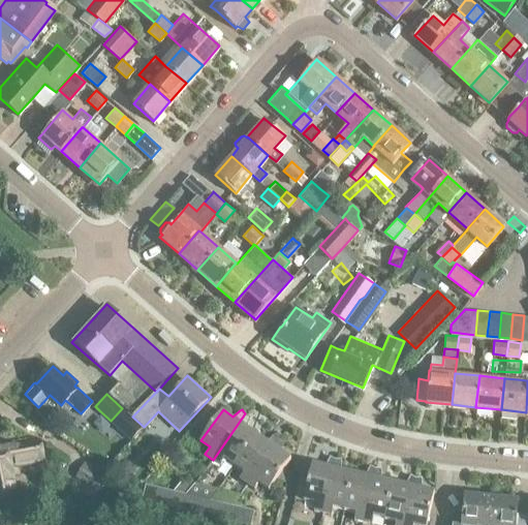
[(245,413),(213,460),(219,464),(224,457),(235,464),(256,433),(246,426),(250,415),(245,413)]
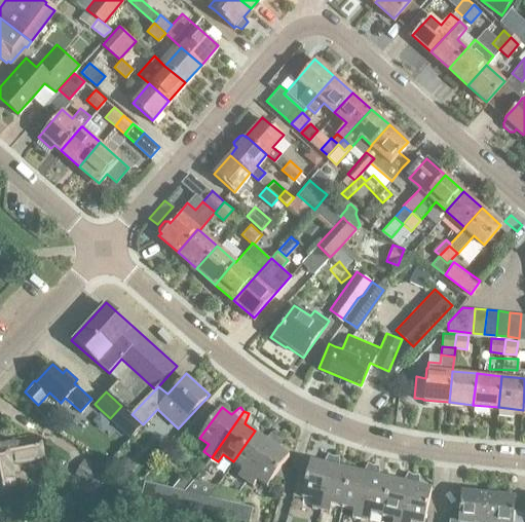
[(265,438),(255,431),(233,461),(241,468),(237,475),(246,480),(277,435),(273,431),(265,438)]
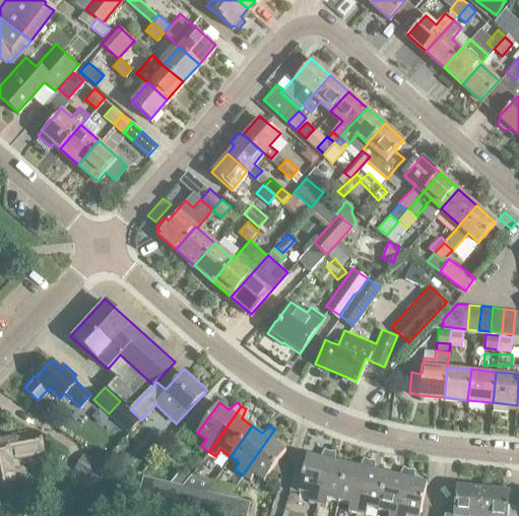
[(38,429),(24,432),(0,436),(0,496),(18,493),(13,466),(12,466),(10,458),(29,454),(43,451),(38,429)]
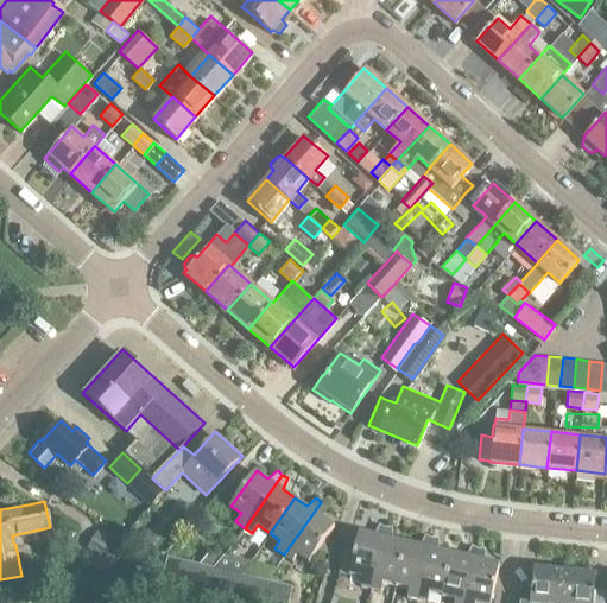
[(327,505),(321,502),(284,554),(291,560),(297,552),(310,560),(320,547),(328,534),(335,525),(322,516),(327,505)]
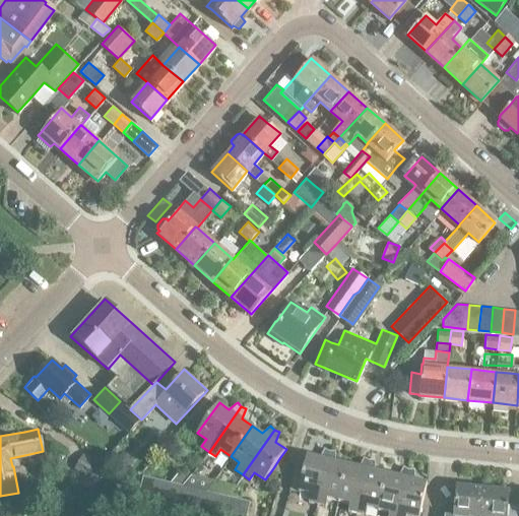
[(309,453),(304,472),(300,491),(310,493),(308,501),(316,503),(329,449),(325,446),(319,456),(309,453)]
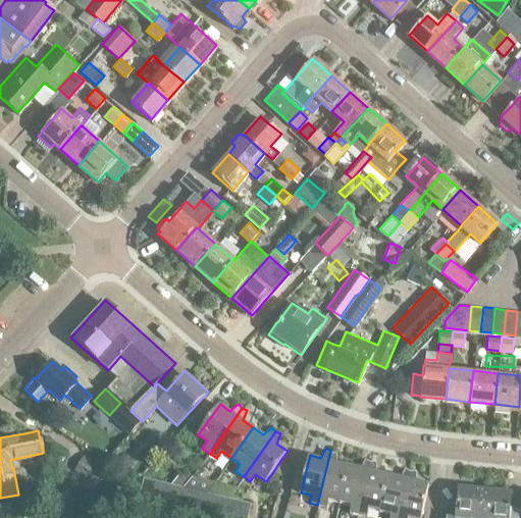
[(331,451),(330,451),(317,505),(326,507),(328,499),(340,502),(349,464),(336,462),(336,451),(331,451)]
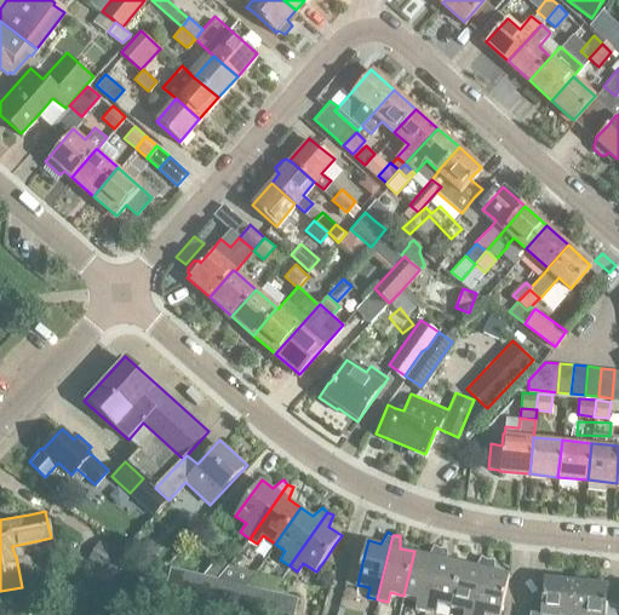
[(142,538),(138,544),(139,551),(144,555),(147,557),(154,556),(159,551),(158,544),(152,539),(149,536),(142,538)]
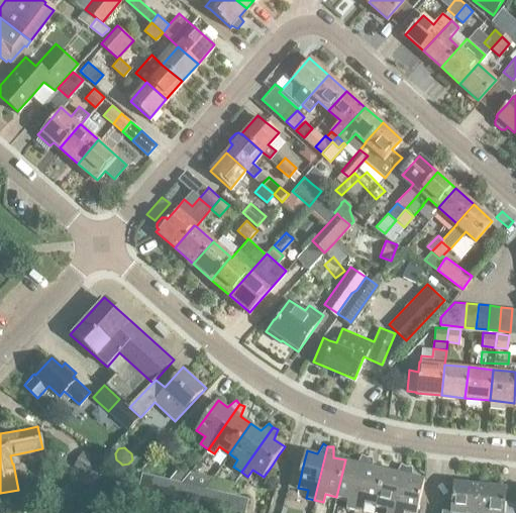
[(73,464),(80,452),(71,448),(65,459),(73,464)]
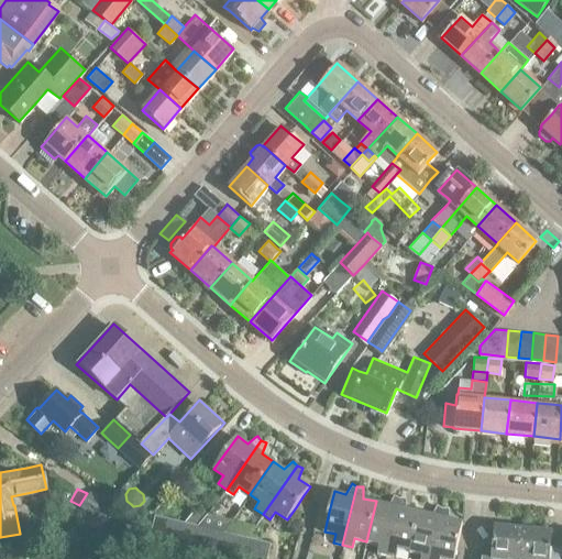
[(89,490),(87,493),(79,505),(79,506),(105,522),(114,505),(89,490)]
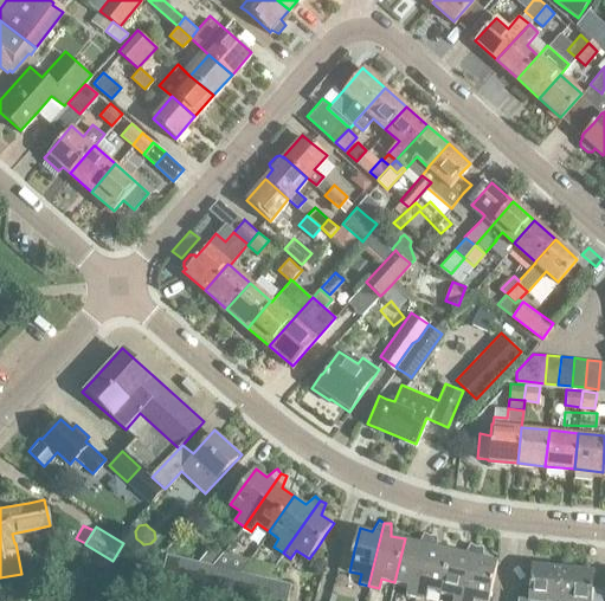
[(419,542),(405,538),(394,582),(407,585),(405,594),(416,596),(430,534),(425,530),(419,542)]
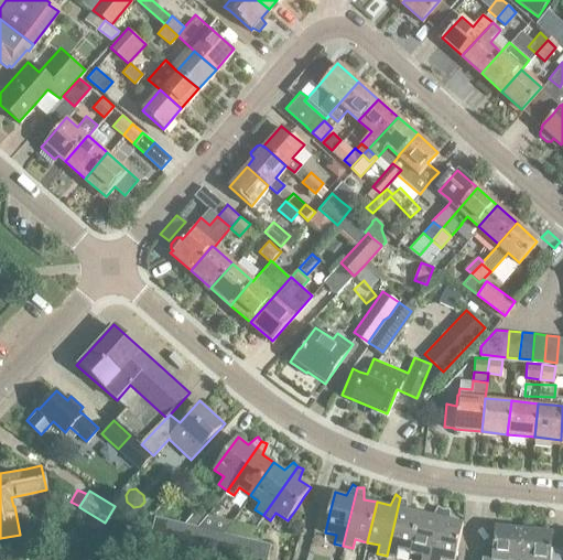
[(304,496),(296,508),(305,514),(310,501),(304,496)]
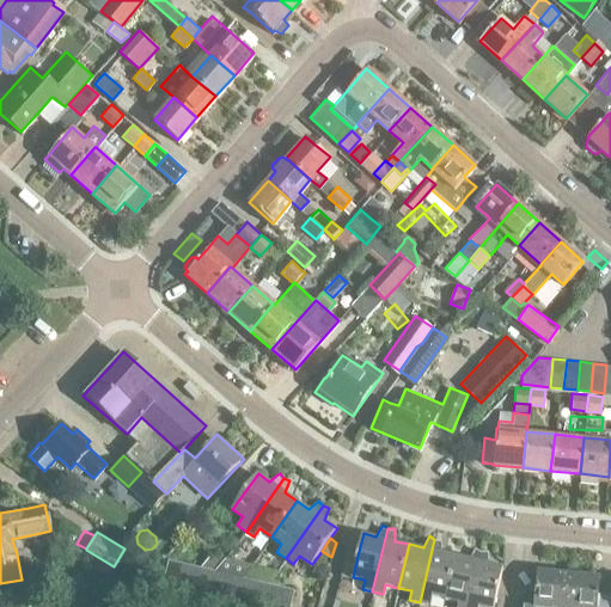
[(435,539),(434,539),(420,602),(429,605),(432,595),(445,599),(456,555),(441,551),(441,539),(435,539)]
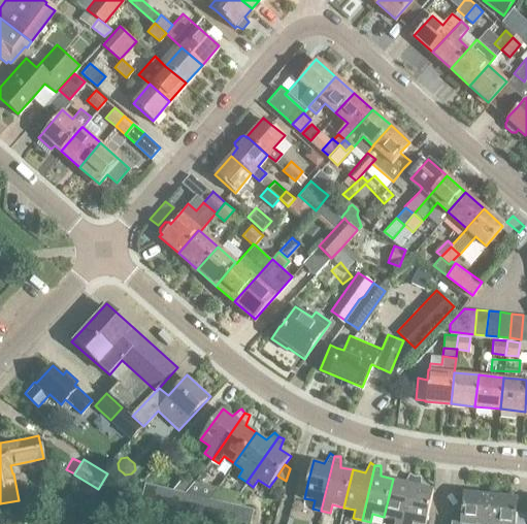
[(393,479),(384,517),(395,519),(393,523),(402,523),(415,473),(410,471),(405,482),(393,479)]
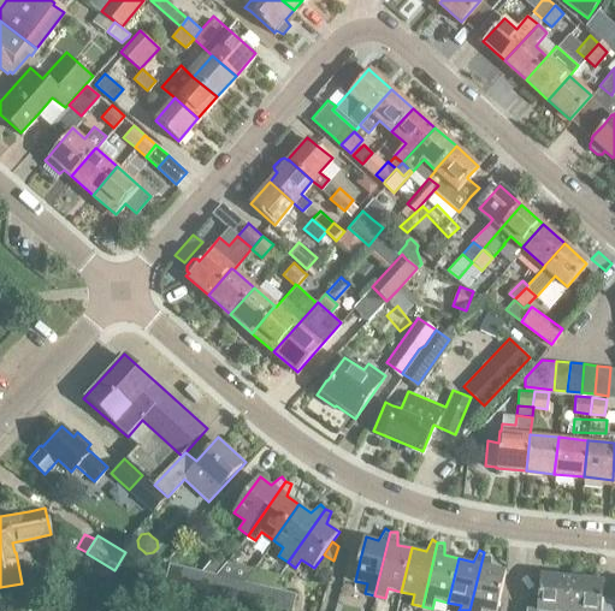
[(484,552),(469,610),(480,610),(482,610),(484,610),(496,610),(507,569),(491,565),(491,553),(485,553),(484,552)]
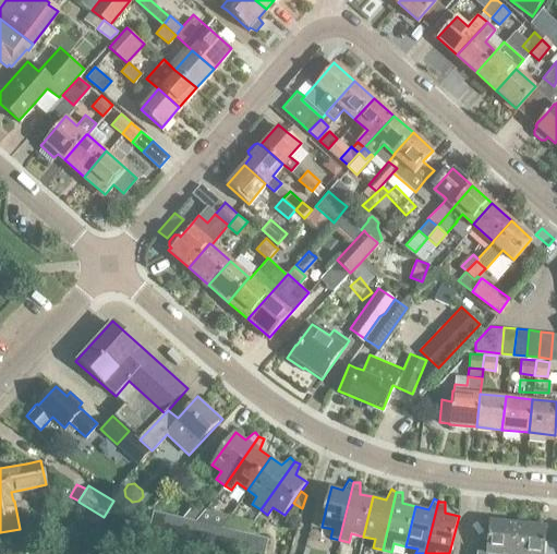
[(193,503),(183,516),(191,518),(200,508),(193,503)]
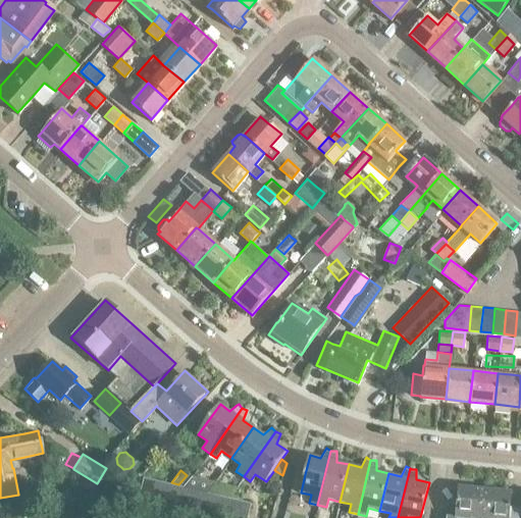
[(149,503),(155,479),(143,476),(138,500),(149,503)]
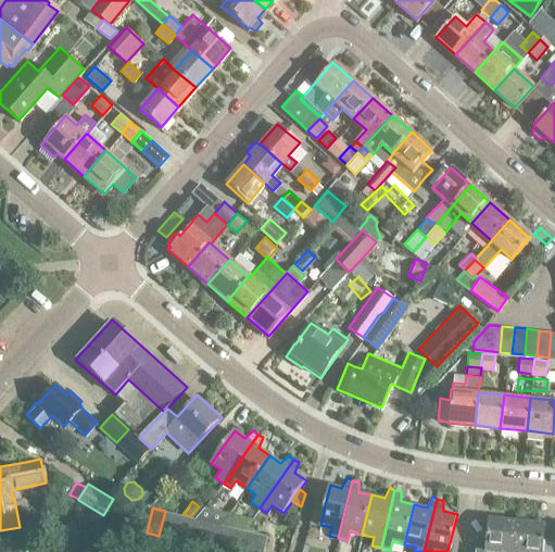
[(178,513),(165,511),(159,536),(172,539),(178,513)]
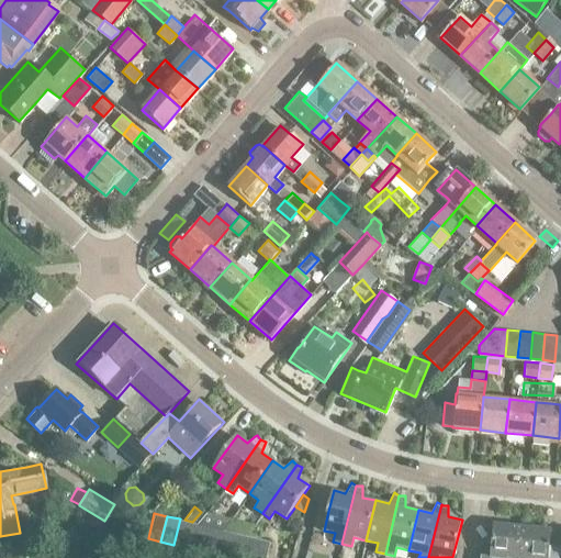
[(184,520),(180,519),(174,545),(187,548),(192,522),(184,520)]
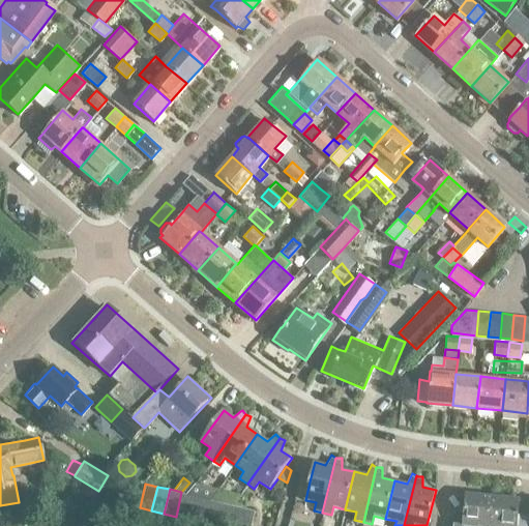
[(194,495),(181,492),(176,517),(187,520),(194,495)]
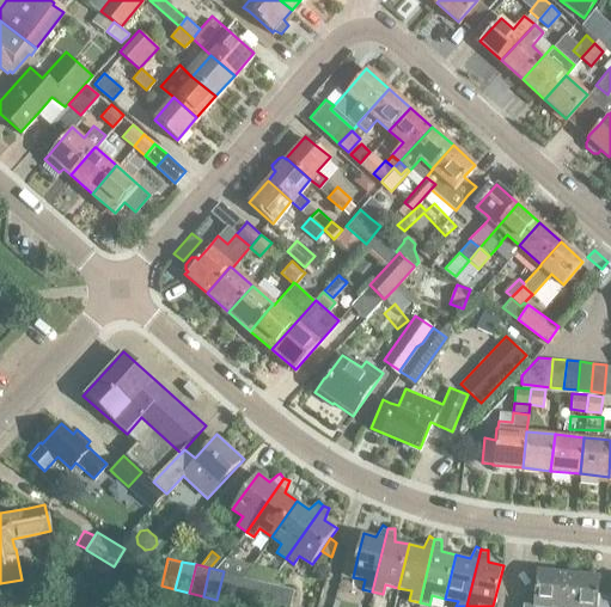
[(238,575),(224,571),(217,600),(231,602),(238,575)]
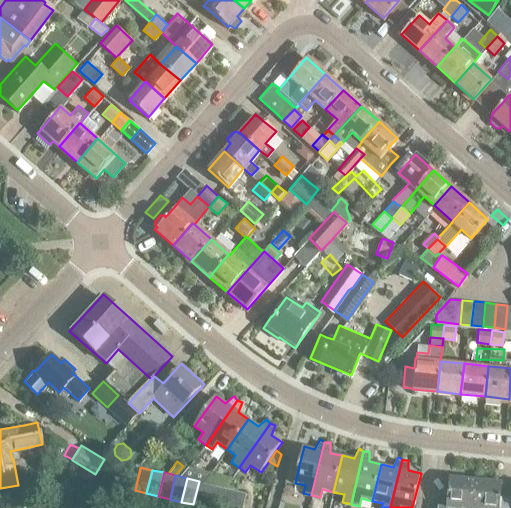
[(437,504),(437,507),(472,507),(475,481),(450,478),(447,502),(447,505),(437,504)]
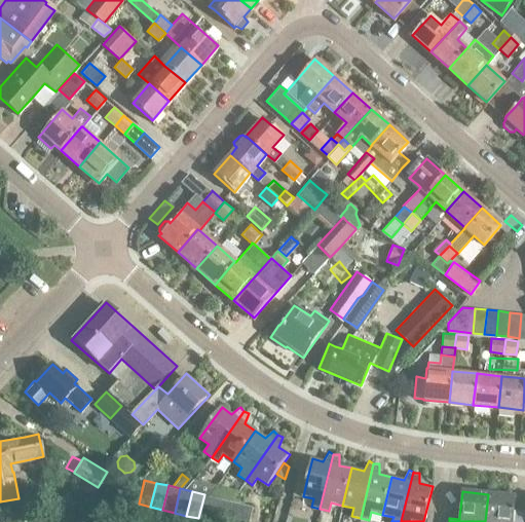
[(211,495),(204,494),(198,518),(211,521),(216,497),(211,495)]
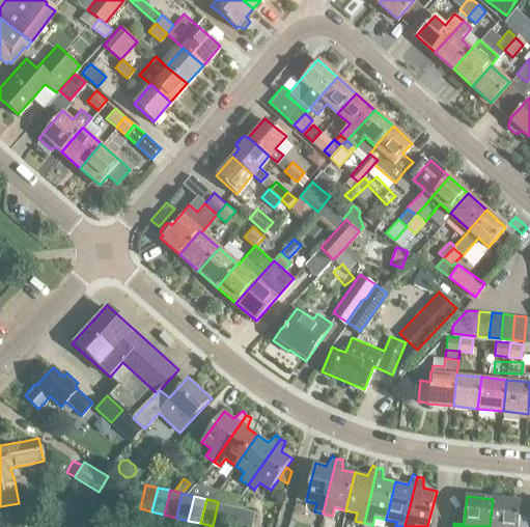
[(490,526),(515,526),(519,502),(493,499),(490,526)]
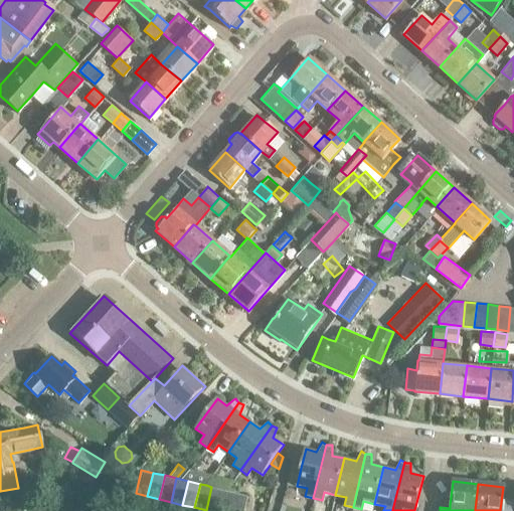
[(211,487),(206,510),(209,510),(217,510),(223,489),(211,487)]
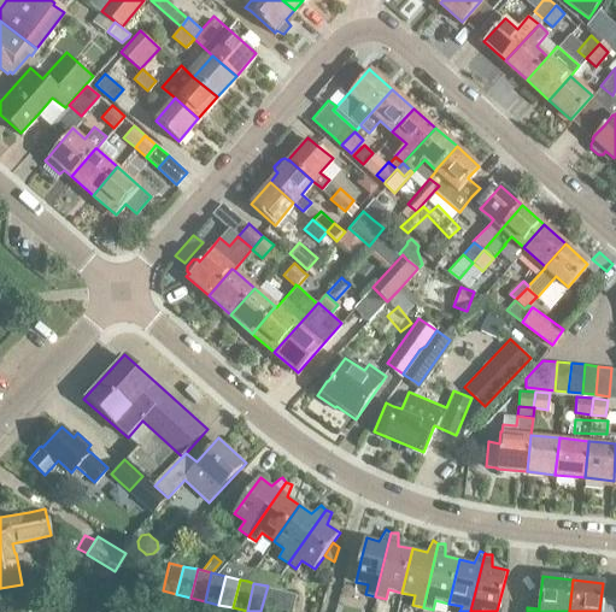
[(268,586),(260,611),(276,611),(282,589),(281,589),(268,586)]
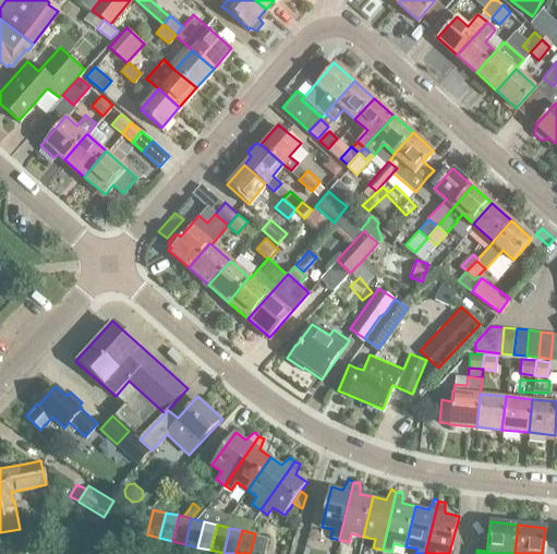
[(255,533),(250,553),(263,553),(267,537),(255,533)]
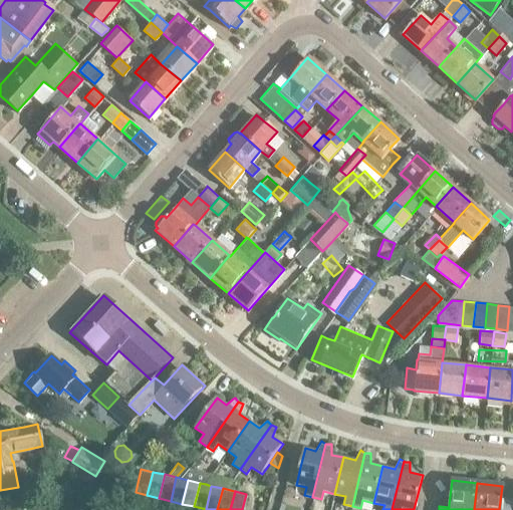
[(56,497),(45,498),(46,508),(48,508),(57,506),(57,504),(56,497)]
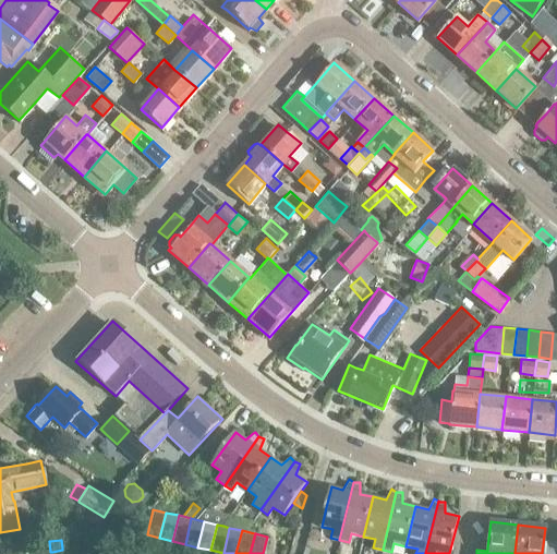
[(64,542),(63,553),(73,553),(75,553),(77,544),(64,542)]
